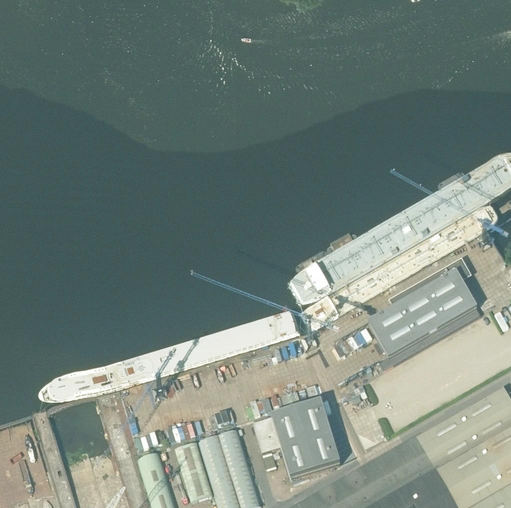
[(392,307),(367,322),(386,356),(377,361),(383,370),(479,315),(459,281),(468,276),(458,259),(388,299),(392,307)]
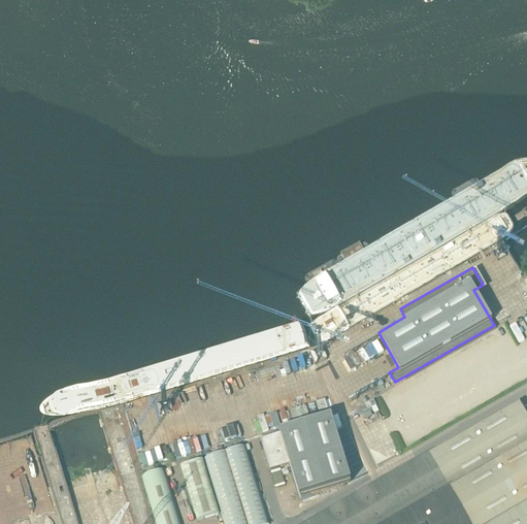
[(523,336),(515,321),(508,323),(518,339),(523,336)]
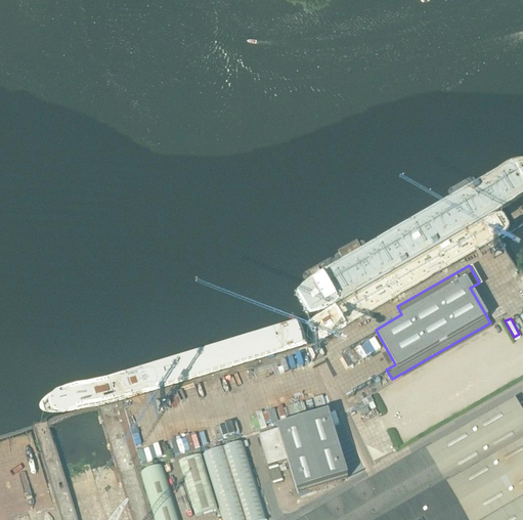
[(522,519),(522,413),(514,397),(298,519),(522,519)]
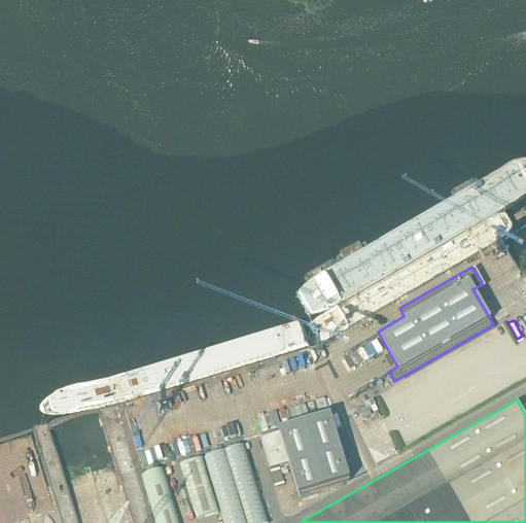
[(278,408),(257,412),(261,428),(282,423),(278,408)]
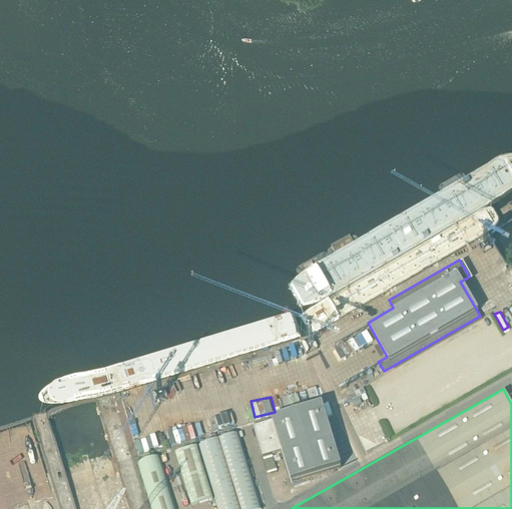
[(280,447),(290,480),(339,465),(320,403),(251,423),(261,453),(280,447)]
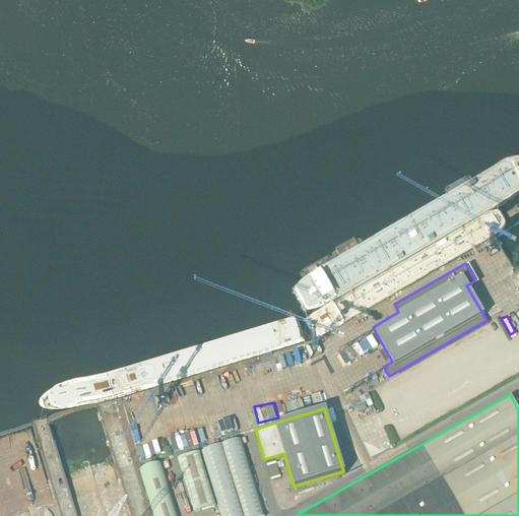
[(258,515),(269,513),(243,425),(201,438),(224,515),(258,515)]
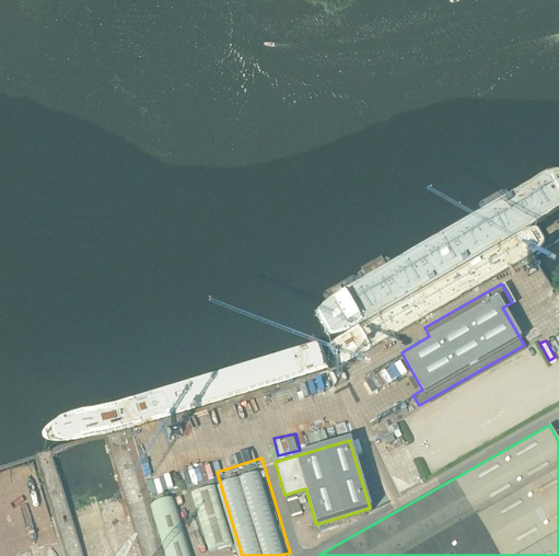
[(189,477),(186,478),(184,471),(154,476),(155,487),(189,481),(189,477)]
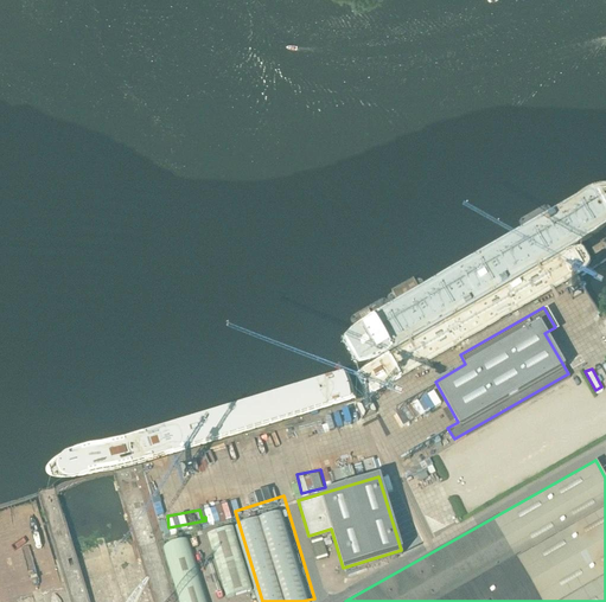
[(231,524),(206,531),(214,555),(225,595),(250,587),(241,555),(231,524)]
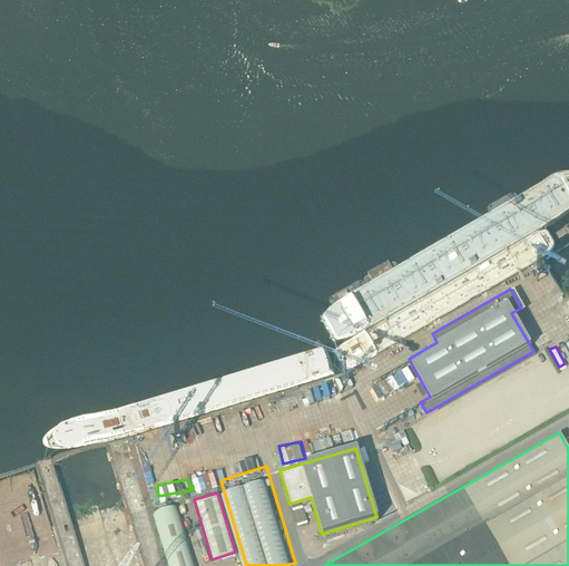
[(194,565),(182,521),(176,504),(151,511),(155,521),(167,565),(194,565)]
